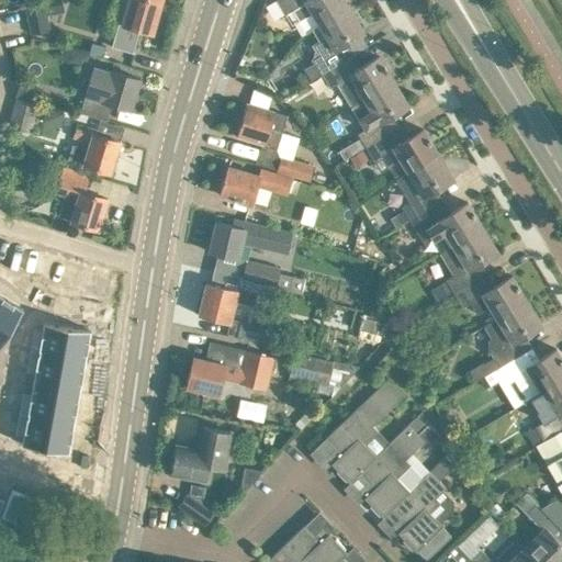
[(23,0),(26,9),(32,34),(49,30),(46,15),(52,13),(48,0),(23,0)]
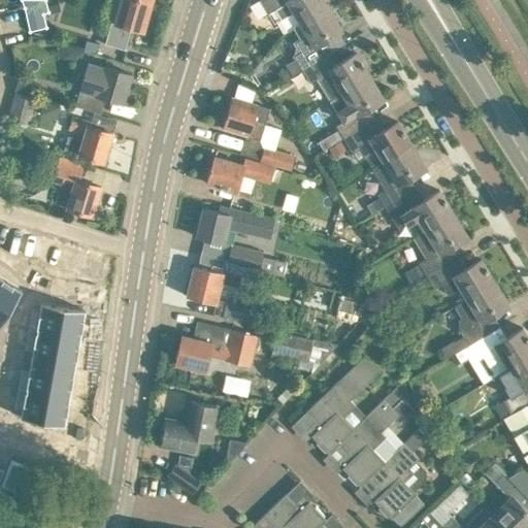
[(131,27),(143,31),(152,2),(141,0),(119,0),(107,43),(105,42),(104,43),(127,50),(127,48),(126,47),(131,27)]
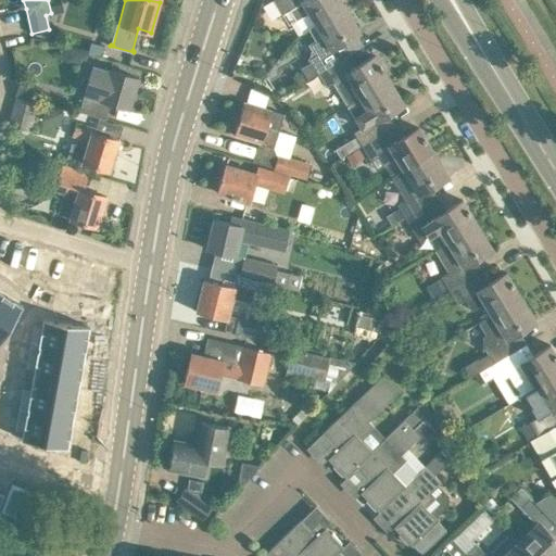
[(303,30),(345,7),(341,0),(274,0),(281,12),(289,8),(303,30)]
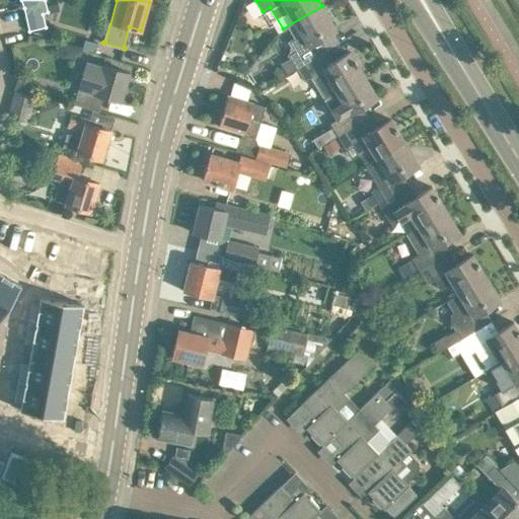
[(297,67),(321,53),(314,42),(337,28),(322,6),(283,28),(283,29),(288,27),(294,38),(288,42),(291,47),(289,53),(287,54),(289,58),(281,63),(287,74),(297,67)]
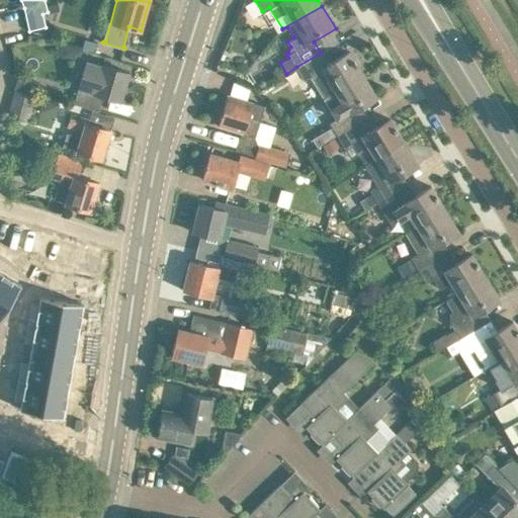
[(86,36),(83,48),(95,51),(98,39),(86,36)]
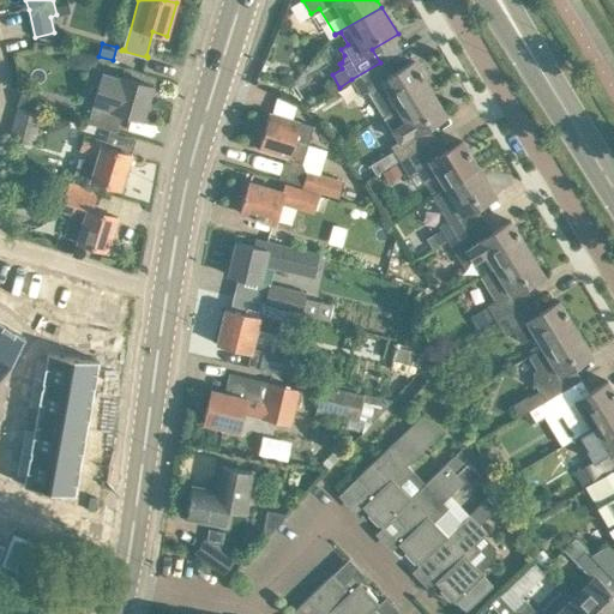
[(72,66),(71,67),(92,73),(97,59),(76,53),(72,66)]
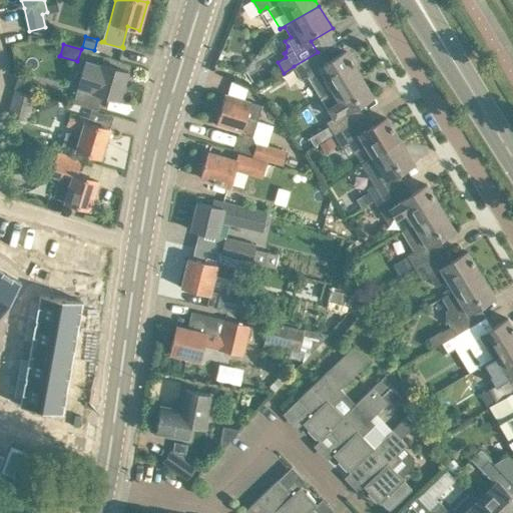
[(321,96),(360,73),(346,51),(325,64),(318,52),(294,66),(301,78),(308,74),(321,96)]
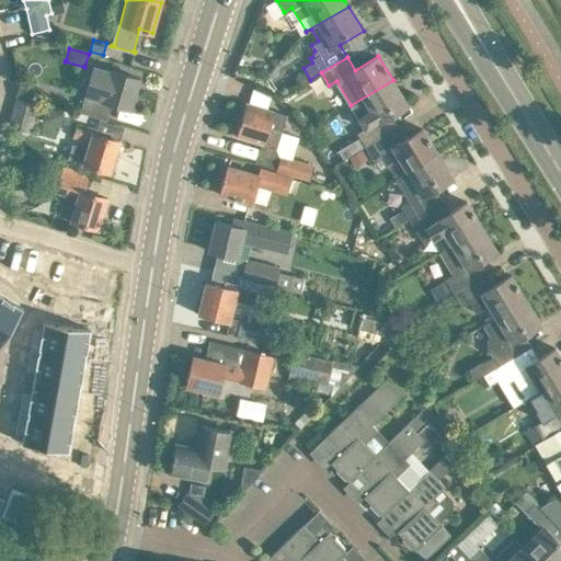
[(84,94),(80,112),(101,118),(106,119),(112,103),(130,109),(139,78),(112,70),(111,71),(94,67),(86,94),(84,94)]
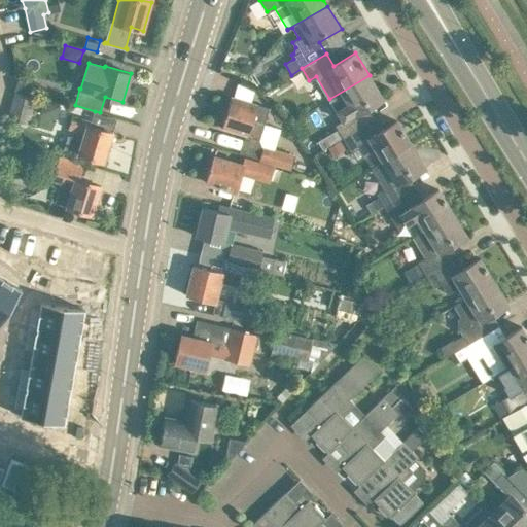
[(343,137),(367,123),(361,111),(383,98),(370,75),(329,99),(342,120),(336,125),(343,137)]
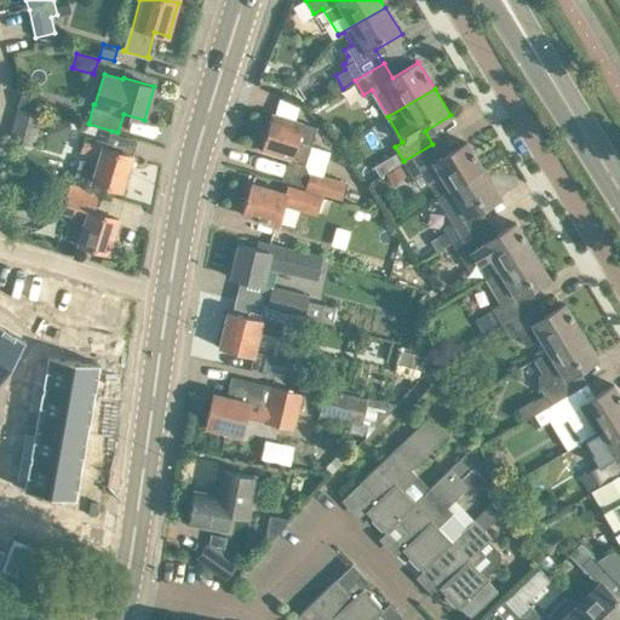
[(33,145),(41,114),(17,108),(9,139),(33,145)]
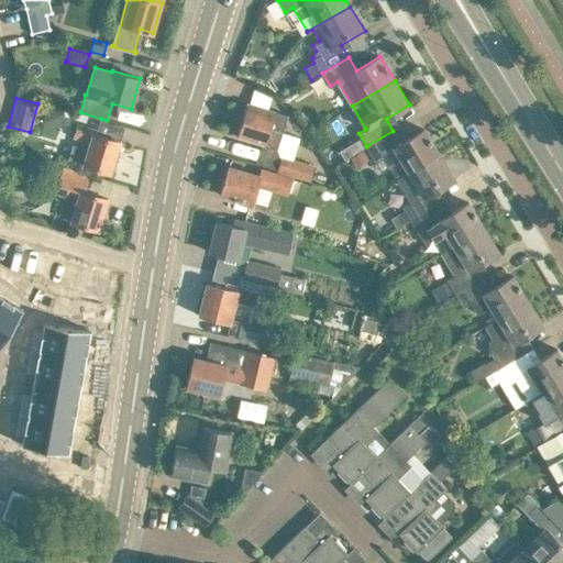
[(288,114),(268,109),(247,102),(236,136),(262,144),(256,163),(310,181),(316,166),(280,154),(277,148),(288,114)]
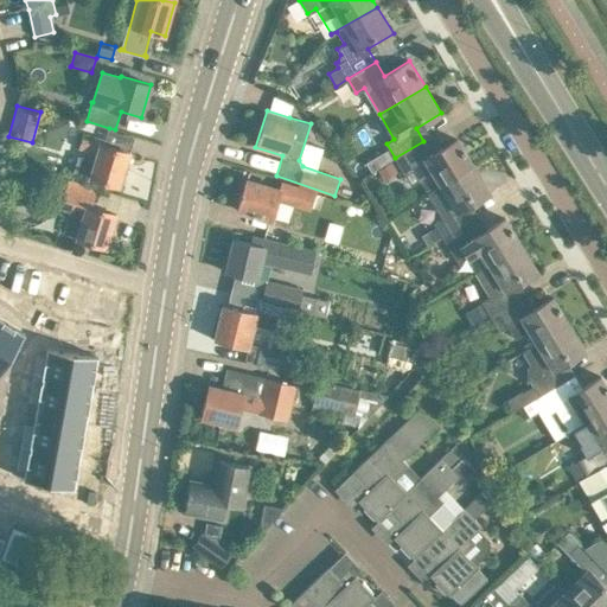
[(104,145),(106,140),(83,133),(78,147),(97,152),(95,160),(78,155),(75,171),(97,179),(120,185),(129,153),(104,145)]
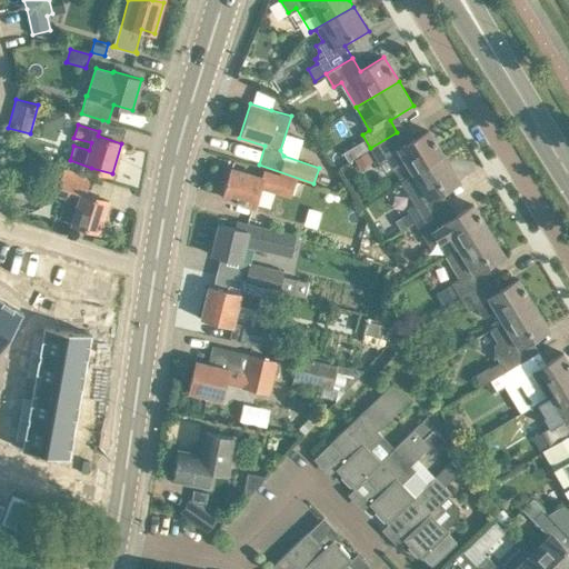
[(413,173),(443,155),(429,130),(405,145),(397,132),(370,148),(378,161),(386,157),(392,168),(406,160),(413,173)]
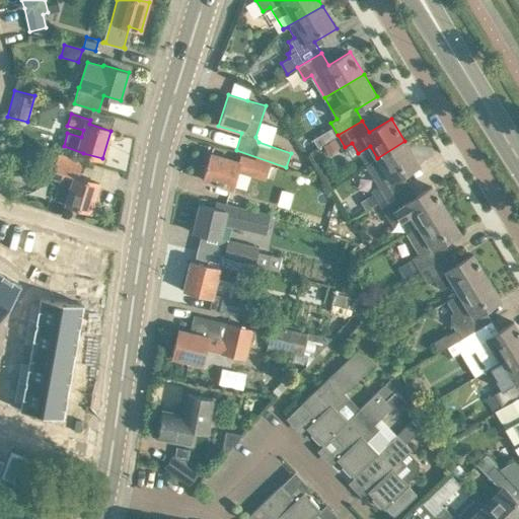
[(337,136),(323,144),(328,152),(342,144),(337,136)]
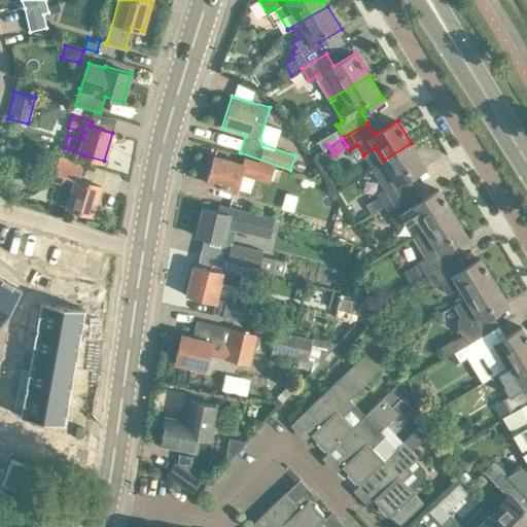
[(384,205),(409,190),(402,180),(424,167),(411,143),(383,161),(389,171),(377,178),(384,188),(377,192),(384,205)]
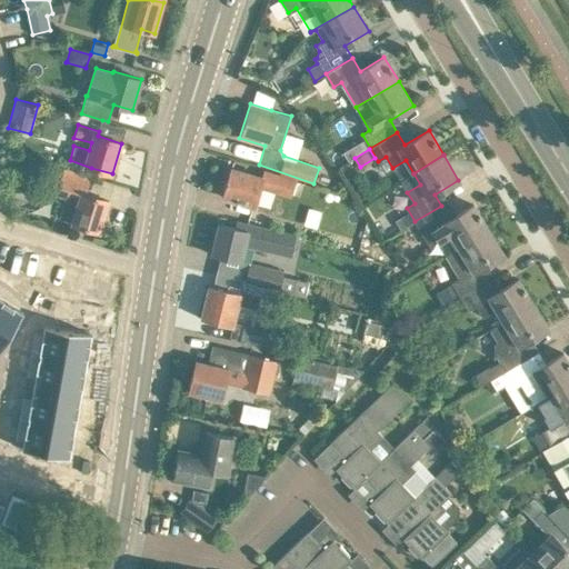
[(67,198),(60,219),(100,231),(109,201),(85,193),(90,177),(66,169),(57,195),(67,198)]
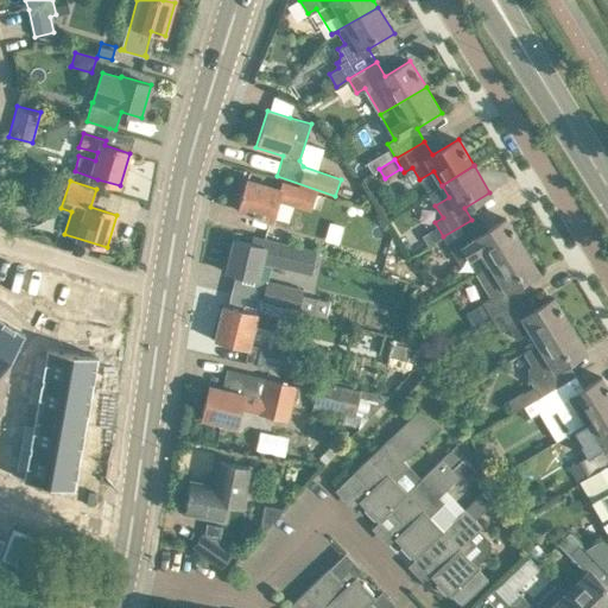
[(311,209),(316,192),(298,188),(296,195),(246,181),(236,209),(273,221),(279,201),(293,206),(293,203),(311,209)]
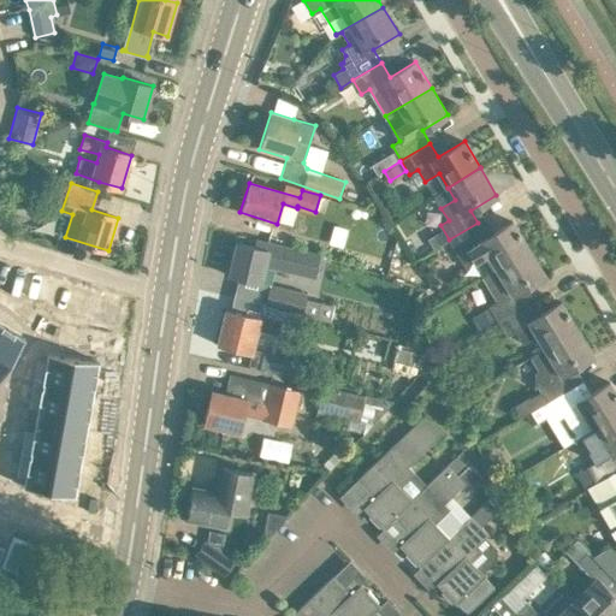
[(481,277),(528,248),(513,221),(487,237),(478,223),(449,240),(466,268),(474,262),(481,274),(481,276),(481,277)]
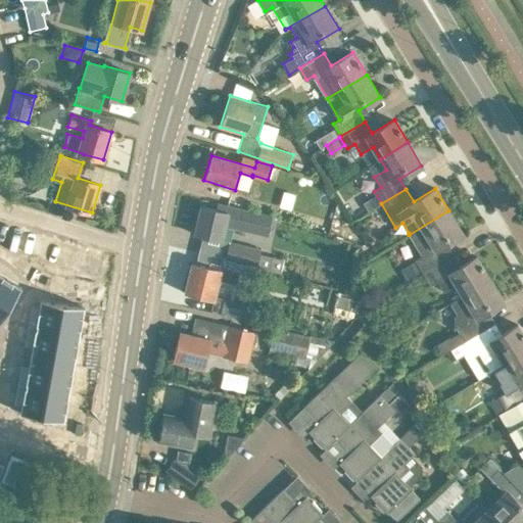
[(381,205),(375,196),(367,202),(372,210),(381,205)]
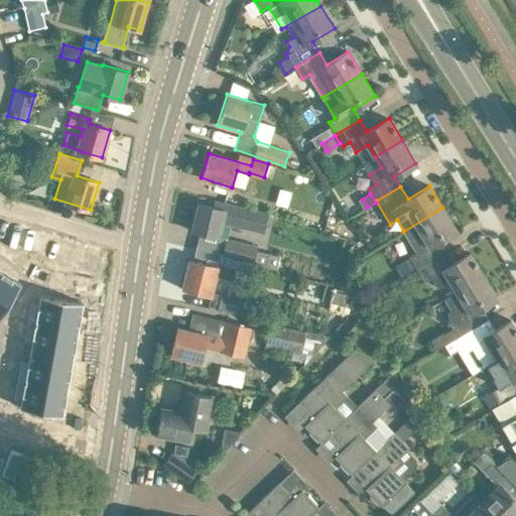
[(199,203),(191,231),(218,237),(222,222),(264,232),(269,214),(215,201),(213,207),(199,203)]
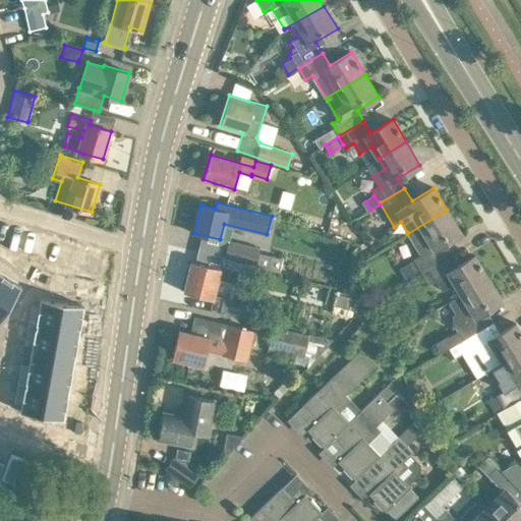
[(421,272),(446,256),(439,245),(461,232),(447,210),(407,234),(419,254),(413,258),(421,272)]
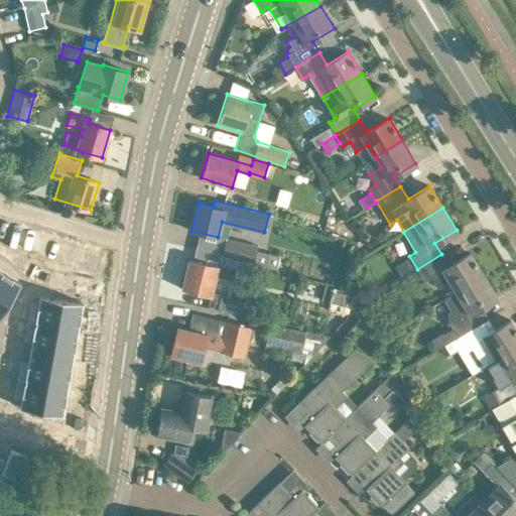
[(253,262),(258,246),(226,238),(222,253),(253,262)]
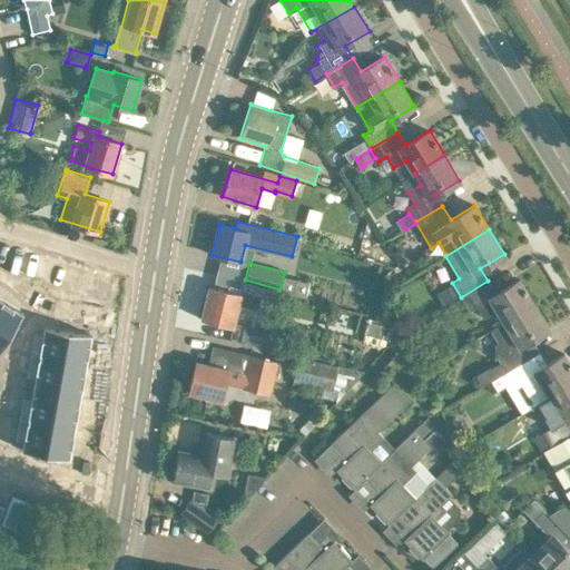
[(503,322),(534,304),(519,279),(495,294),(488,281),(461,297),(470,311),(477,306),(483,318),(497,311),(503,322)]
